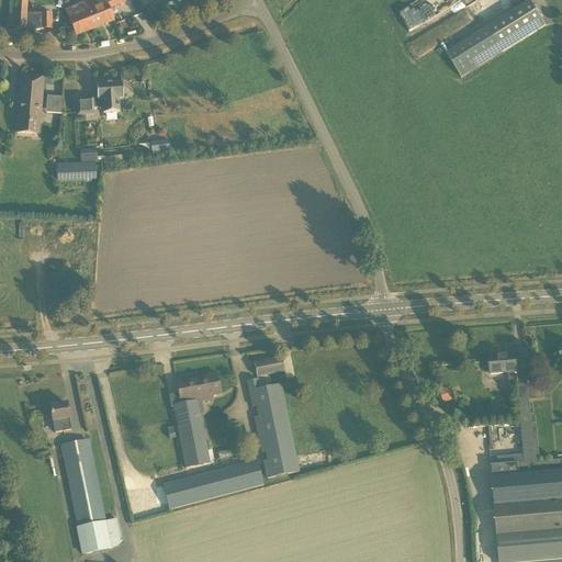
[(76,36),(92,29),(92,26),(89,19),(91,18),(89,12),(107,6),(104,0),(88,0),(83,2),(86,11),(76,14),(76,17),(69,20),(76,36)]
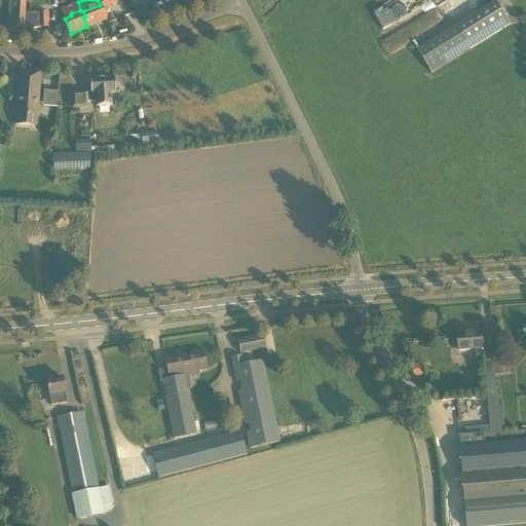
[(86,27),(106,20),(102,8),(117,2),(116,0),(98,0),(100,5),(83,11),(85,16),(83,17),(86,25),(86,27)]
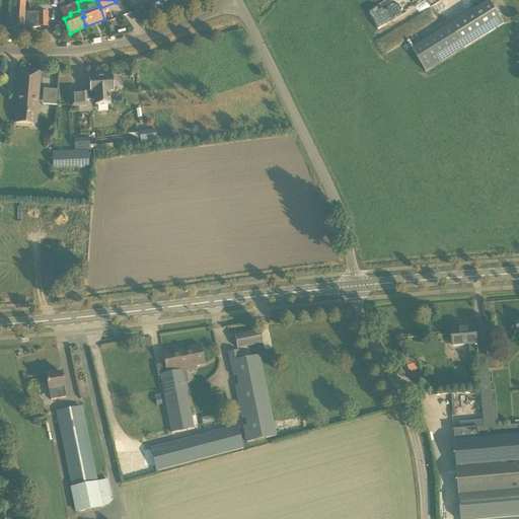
[(413,50),(426,71),(504,23),(490,2),(413,50)]
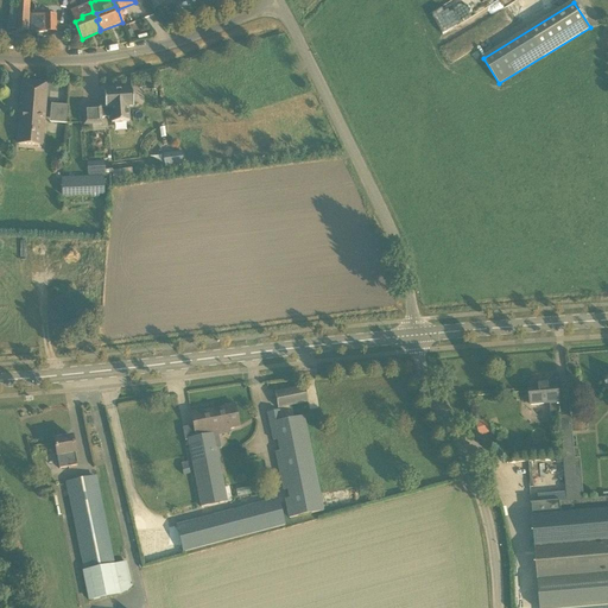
[(17,6),(16,31),(26,31),(27,6),(17,6)]
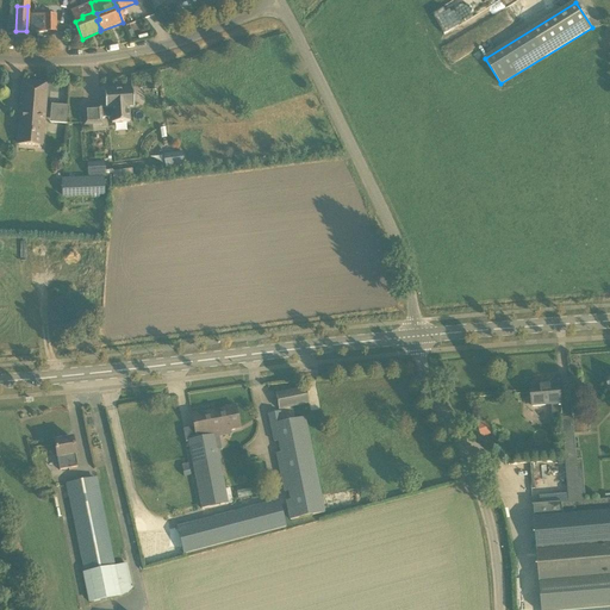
[(33,31),(45,31),(56,31),(56,16),(44,16),(33,16),(33,31)]
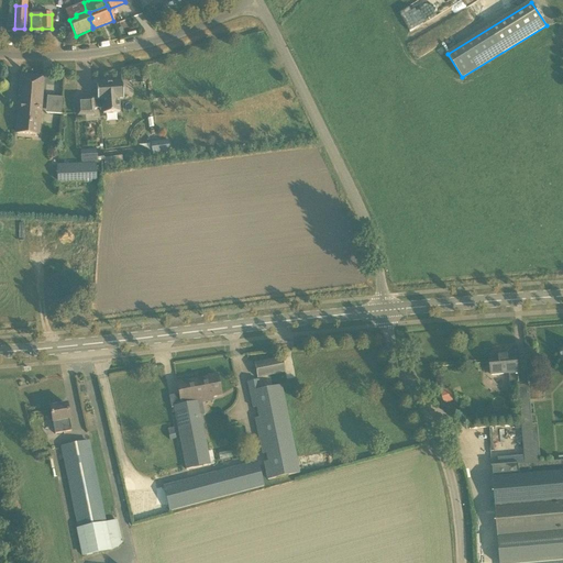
[(39,135),(43,78),(21,76),(20,96),(22,97),(21,103),(19,102),(17,133),(39,135)]
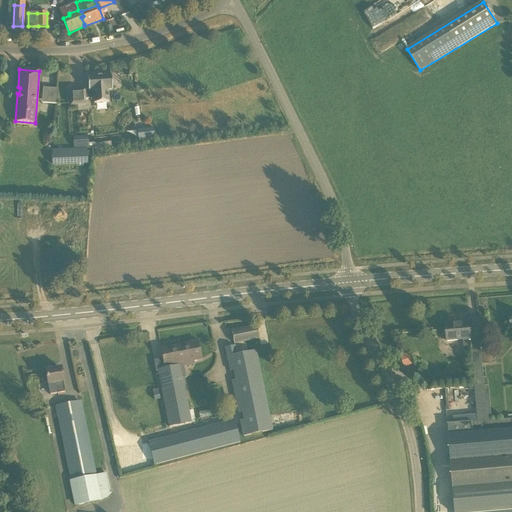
[(109,102),(108,91),(113,91),(111,76),(88,78),(89,91),(85,91),(85,89),(69,91),(70,107),(86,105),(86,99),(93,99),(93,104),(109,102)]
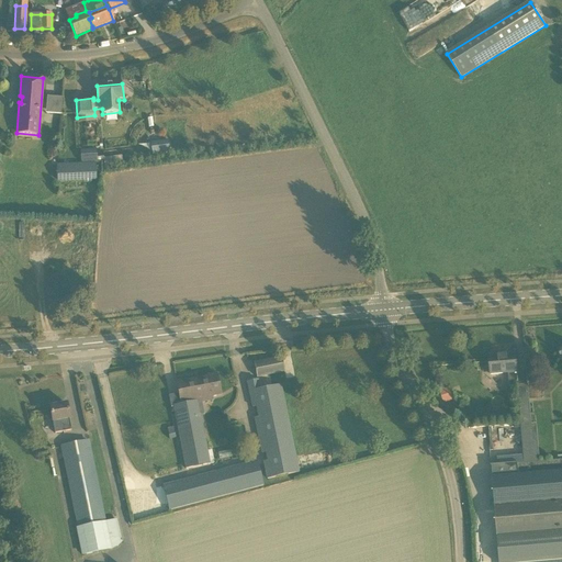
[(63,98),(55,98),(54,114),(62,114),(63,98)]
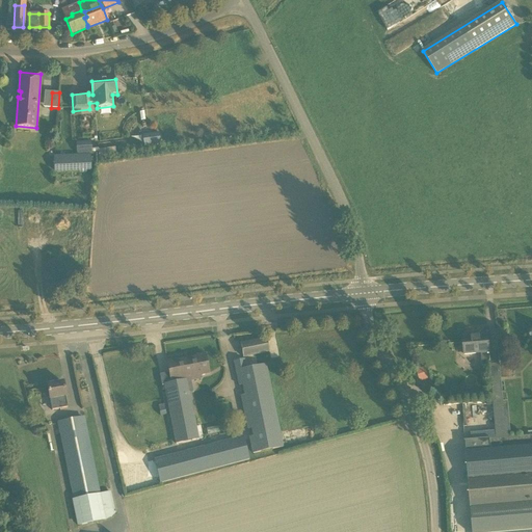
[(158,137),(148,139),(149,145),(159,144),(158,137)]
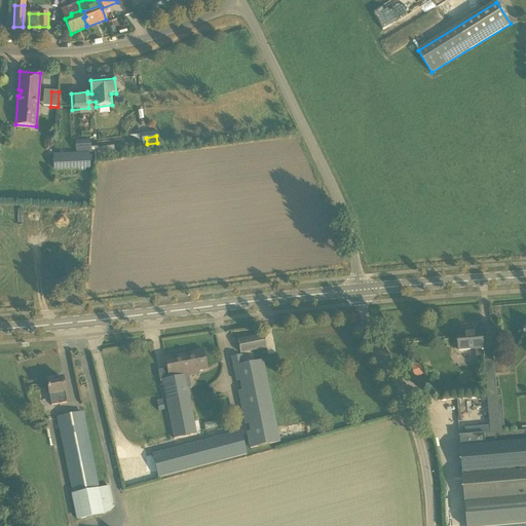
[(72,140),(73,150),(87,150),(87,140),(72,140)]
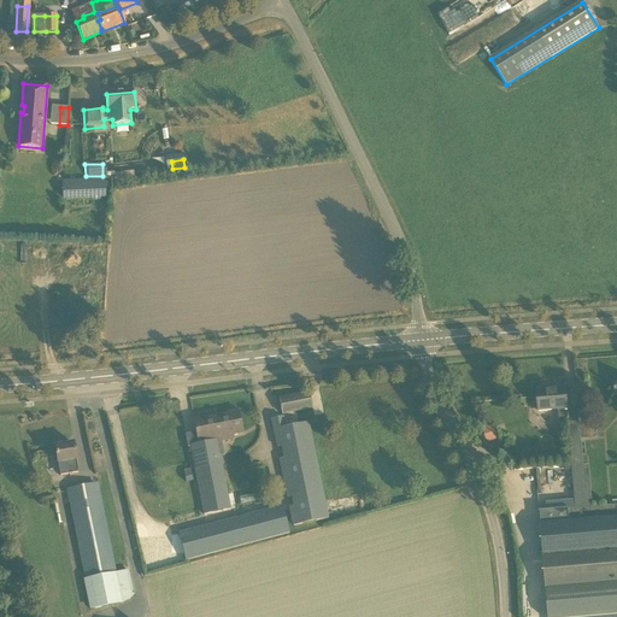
[(105,197),(104,180),(71,181),(63,181),(64,199),(105,197)]
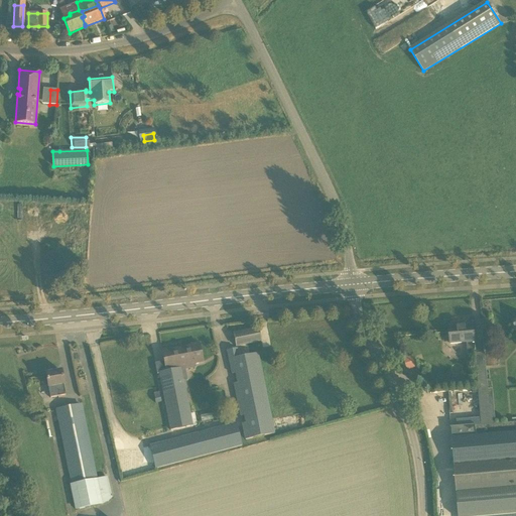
[(476,355),(485,354),(484,341),(475,342),(474,326),(449,328),(450,344),(467,342),(468,355),(476,355)]
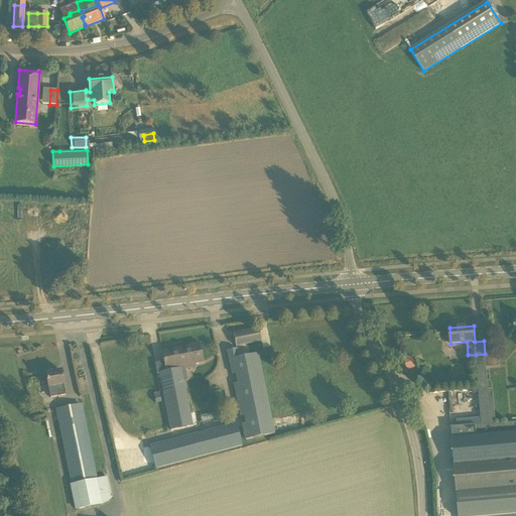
[(236,347),(261,342),(258,329),(233,334),(236,347)]
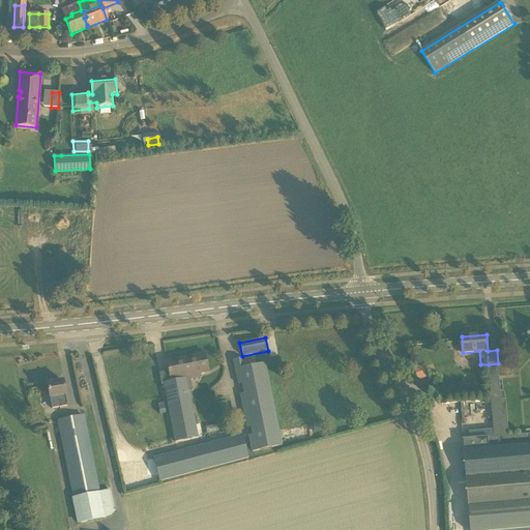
[(199,374),(208,372),(204,353),(196,355),(196,356),(175,360),(174,359),(167,360),(169,372),(168,372),(170,381),(164,383),(164,384),(165,384),(175,442),(199,438),(196,425),(186,378),(179,380),(178,377),(199,373),(199,374)]
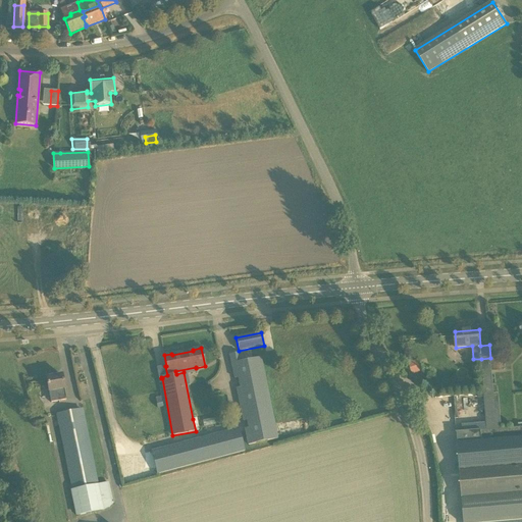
[(241,362),(239,353),(230,355),(235,378),(238,378),(240,387),(237,388),(244,421),(247,420),(248,428),(245,428),(248,446),(277,438),(261,358),(241,362)]
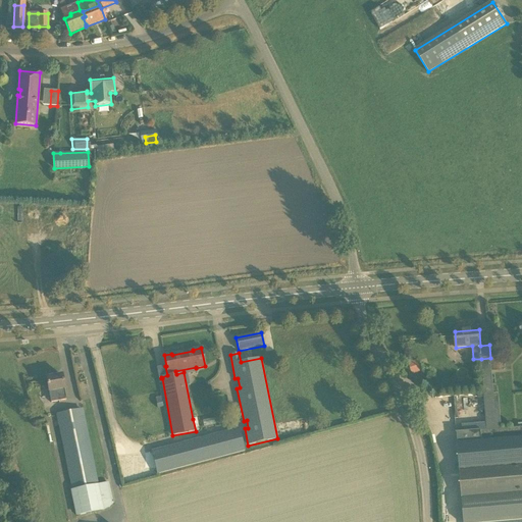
[(487,430),(497,429),(490,358),(481,359),(487,430)]
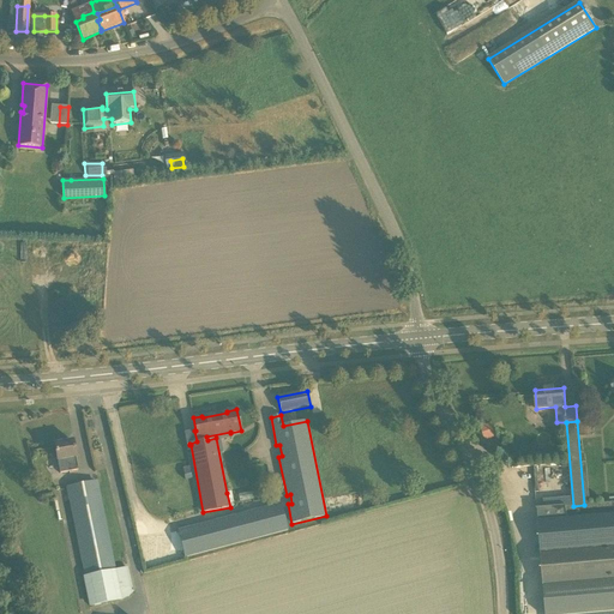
[(483,441),(491,439),(486,426),(479,427),(483,441)]
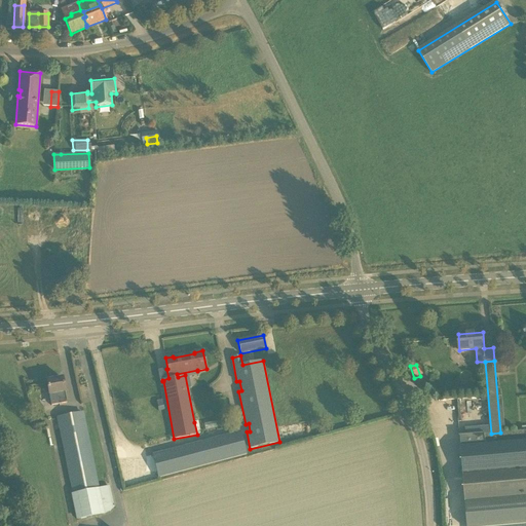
[(66,403),(65,392),(63,378),(46,381),(48,396),(49,396),(51,406),(57,405),(66,403)]
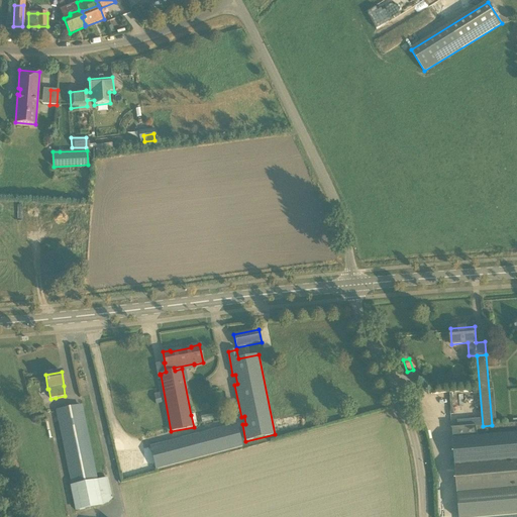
[(107,478),(98,480),(83,406),(57,411),(77,511),(103,506),(112,499),(111,496),(107,478)]
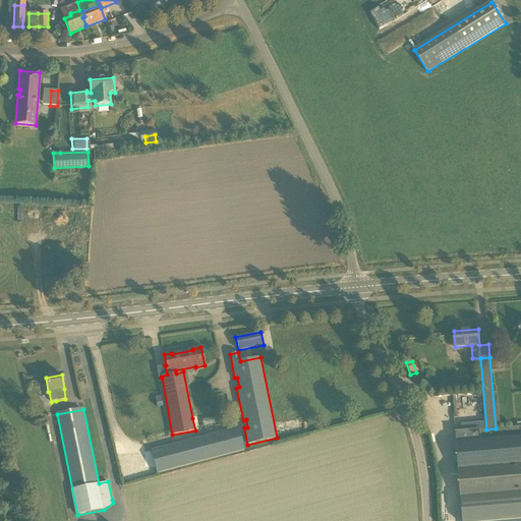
[(150,450),(152,454),(157,474),(244,451),(238,426),(188,440),(186,436),(182,437),(183,442),(150,450)]
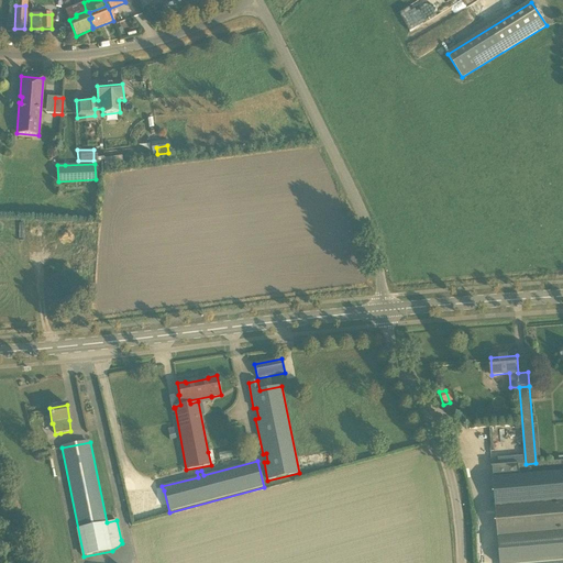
[(562,461),(536,463),(526,464),(493,468),(498,538),(500,562),(542,562),(562,561),(562,461)]
